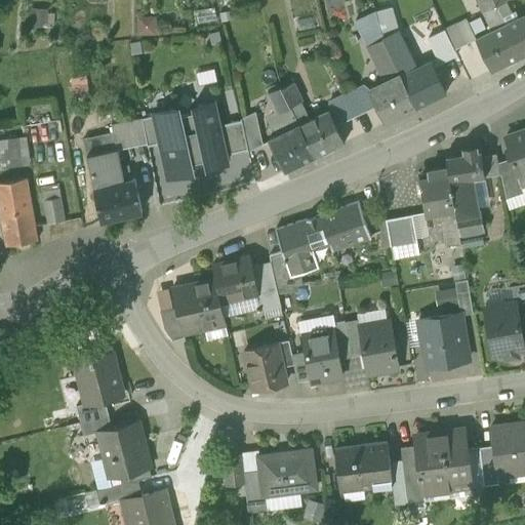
[(483,12),(496,6),(493,0),(476,0),(482,12),(483,12)]
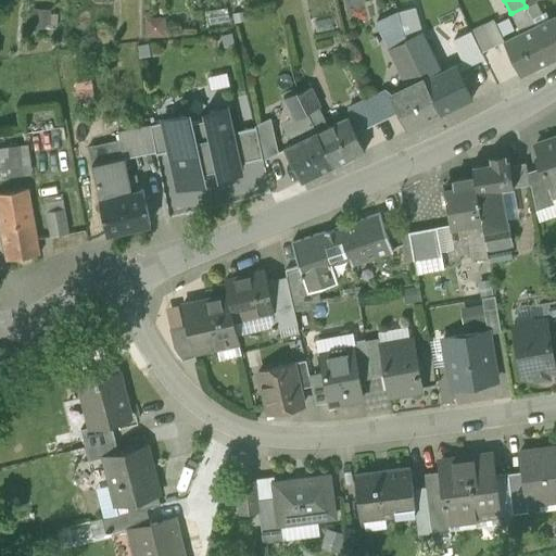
[(536,1),(526,7),(535,25),(545,21),(536,1)]
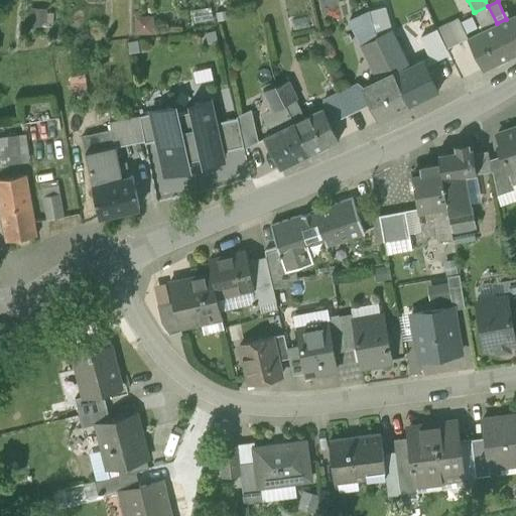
[(484,30),(497,23),(488,6),(475,12),(484,30)]
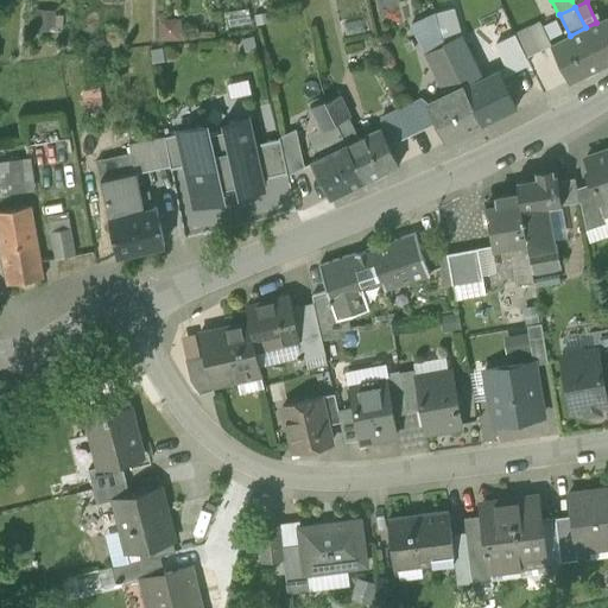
[(56,10),(33,8),(33,30),(55,31),(56,10)]
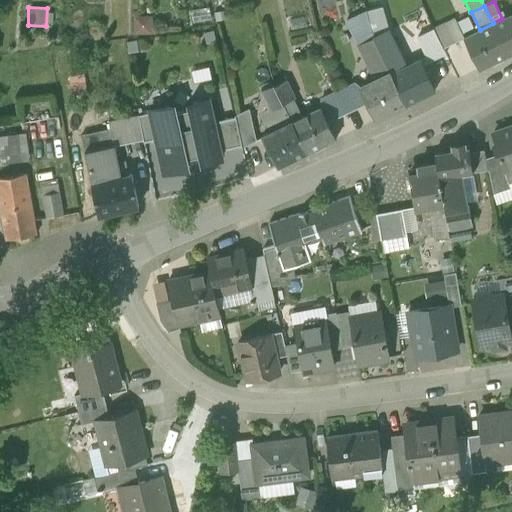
[(210,7),(191,10),(193,23),(212,20),(210,7)]
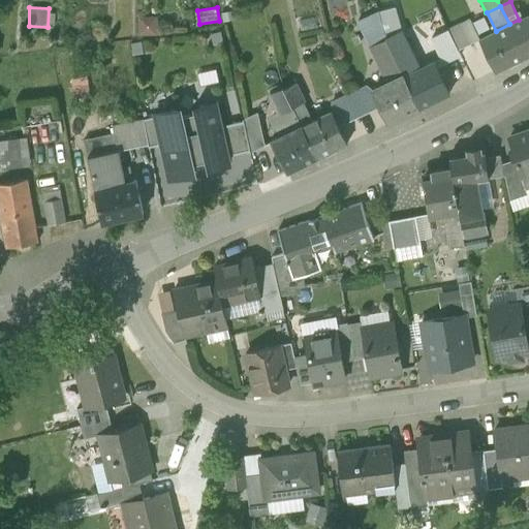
[(528,14),(519,20),(509,24),(525,57),(528,55),(528,14)]
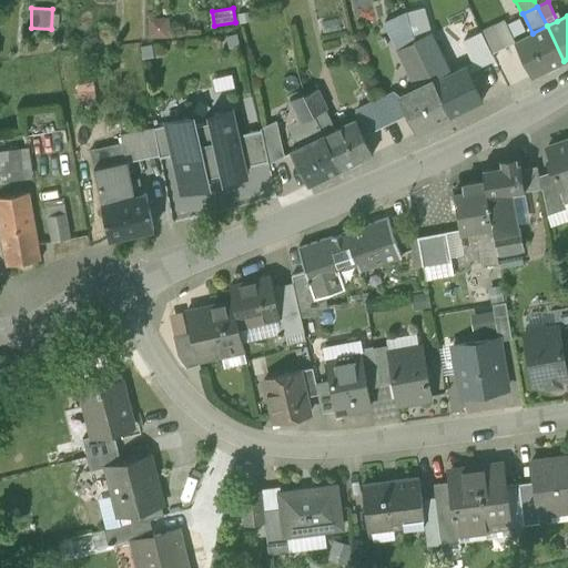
[(169,17),(149,17),(149,38),(169,38),(169,17)]
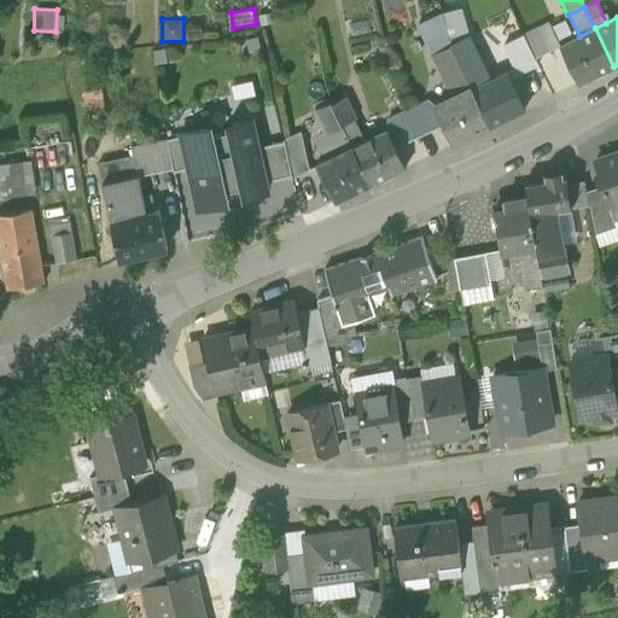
[(420,25),(431,47),(443,42),(432,21),(420,25)]
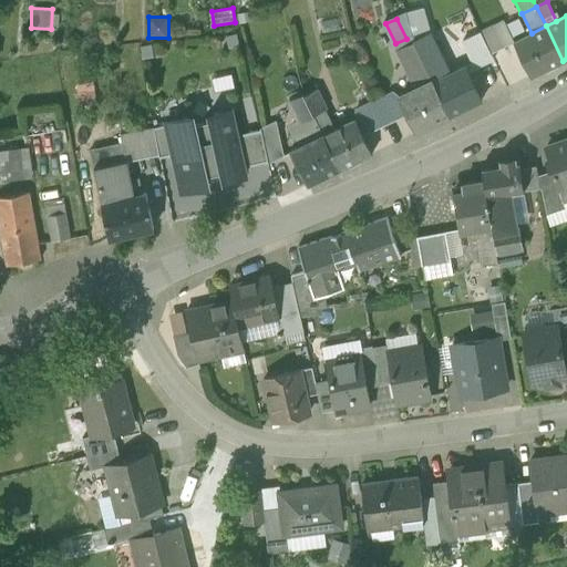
[(504,20),(494,26),(505,48),(514,42),(504,20)]
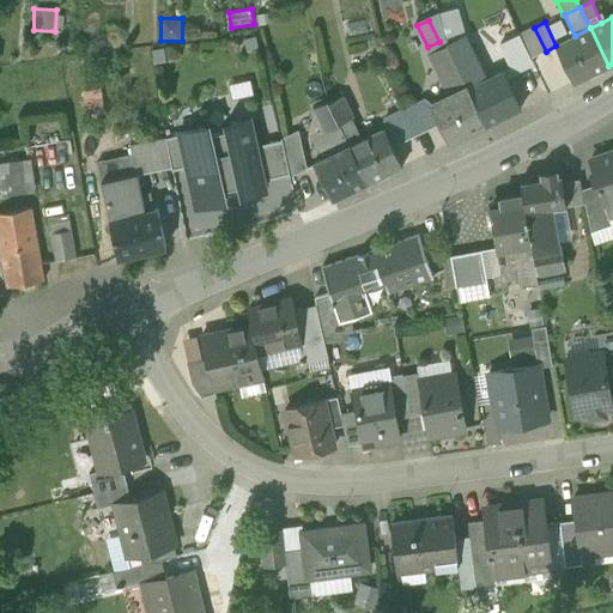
[(534,28),(519,35),(530,59),(546,52),(534,28)]
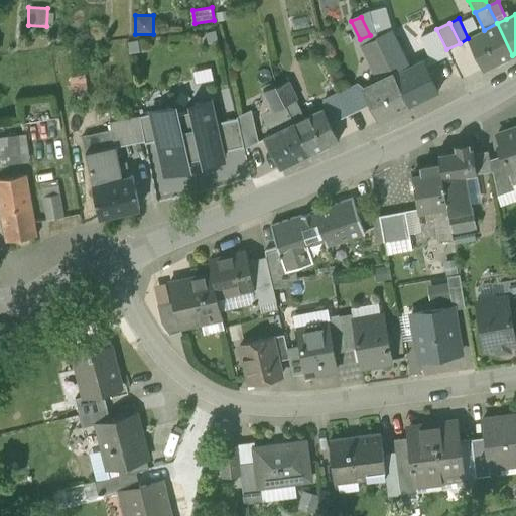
[(483,70),(512,55),(497,23),(484,30),(468,38),(483,70)]
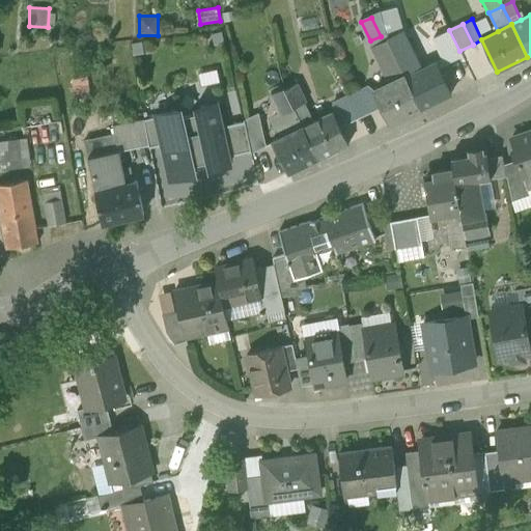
[(445,58),(459,51),(449,30),(448,28),(434,35),(445,58)]
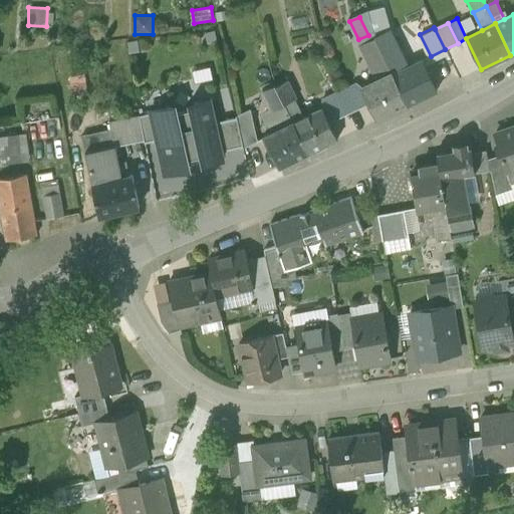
[(398,49),(389,31),(374,38),(365,43),(363,38),(358,41),(369,62),(383,55),(398,49)]
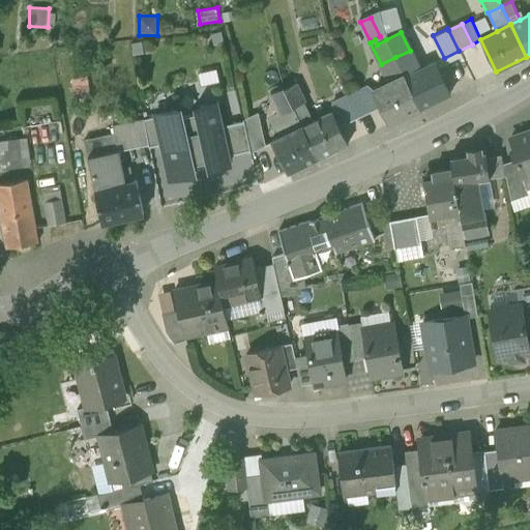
[(435,61),(419,69),(410,51),(395,57),(420,109),(450,94),(435,61)]
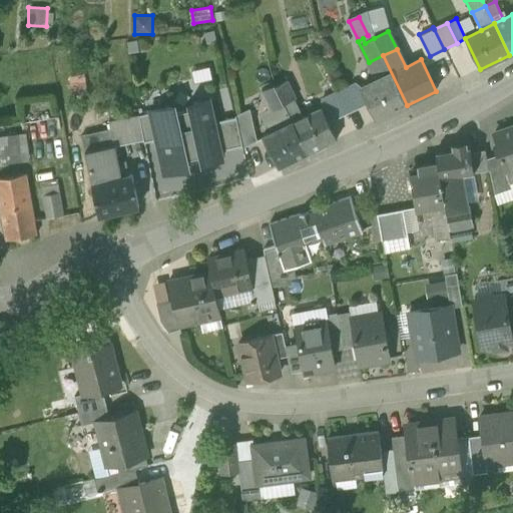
[(378,119),(407,105),(383,55),(369,62),(375,76),(382,78),(362,88),(378,119)]
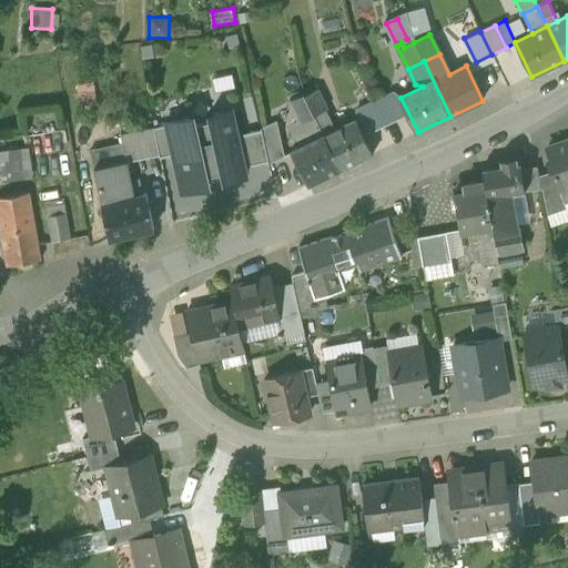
[(232,73),(212,78),(214,92),(235,88),(232,73)]
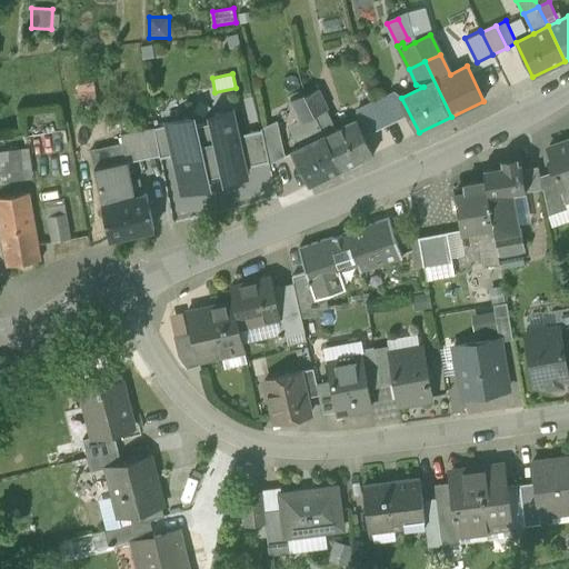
[(306,96),(315,115),(328,108),(319,89),(306,96)]
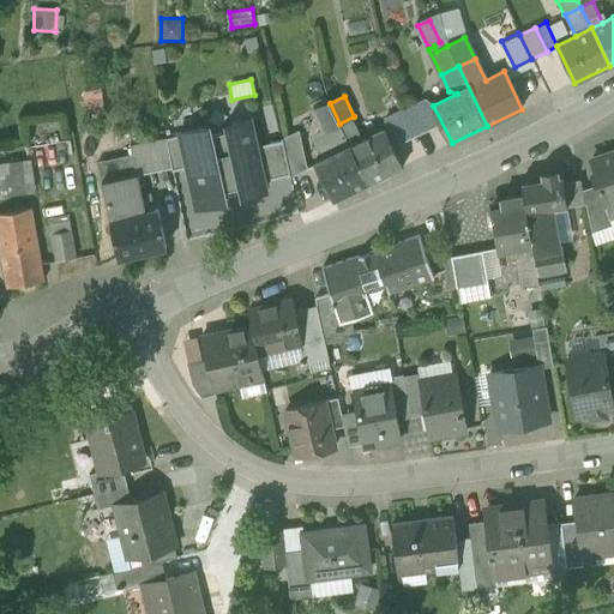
[(85,101),(86,112),(104,109),(103,98),(85,101)]
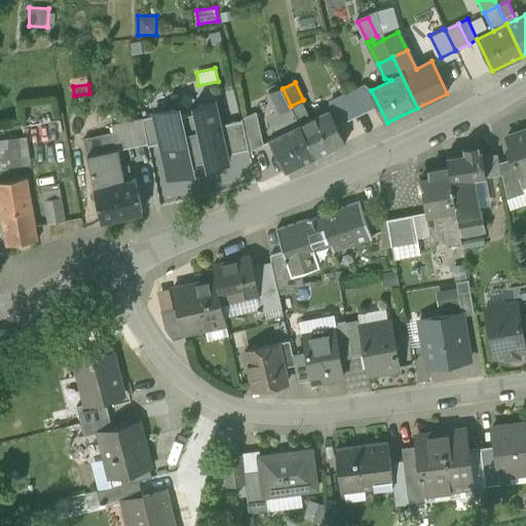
[(364,85),(344,95),(355,116),(375,108),(364,85)]
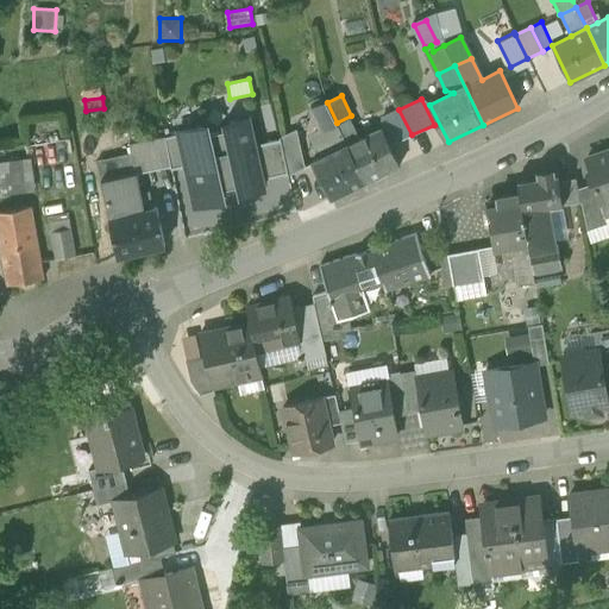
[(311,108),(320,130),(321,131),(337,123),(327,102),(326,101),(311,108)]
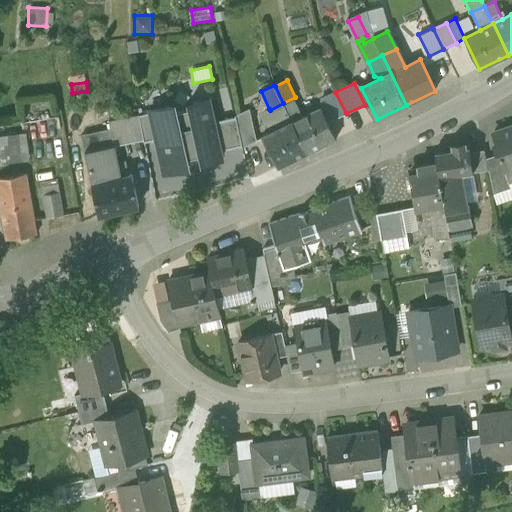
[(332,120),(346,113),(335,92),(321,99),(332,120)]
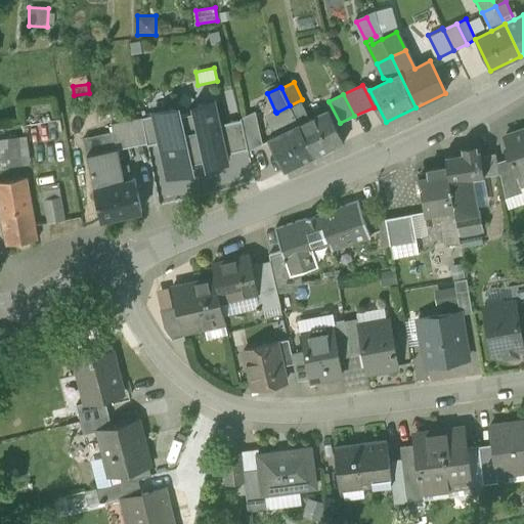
[(218,124),(213,101),(192,106),(193,112),(180,115),(179,107),(154,113),(154,115),(160,142),(168,177),(193,171),(191,162),(204,159),(206,167),(227,162),(225,155),(218,124)]
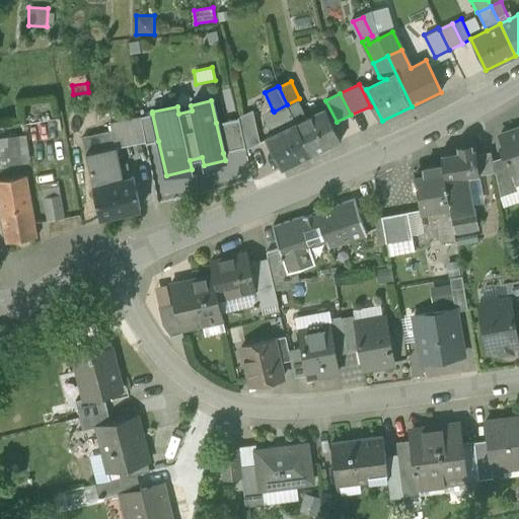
[(296,123),(287,104),(274,112),(273,110),(268,114),(277,132),(277,133),(296,123)]
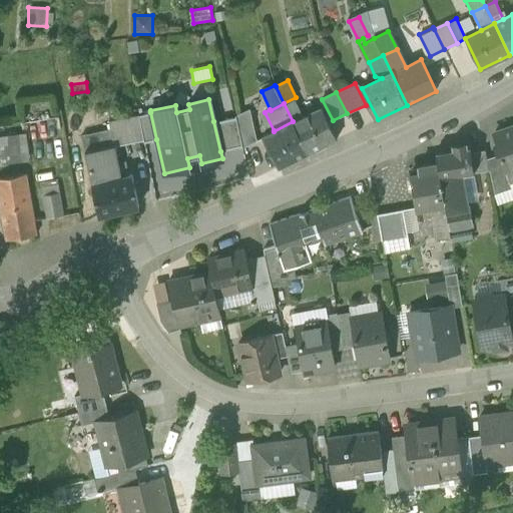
[(322,107),(293,121),(308,153),(337,139),(322,107)]
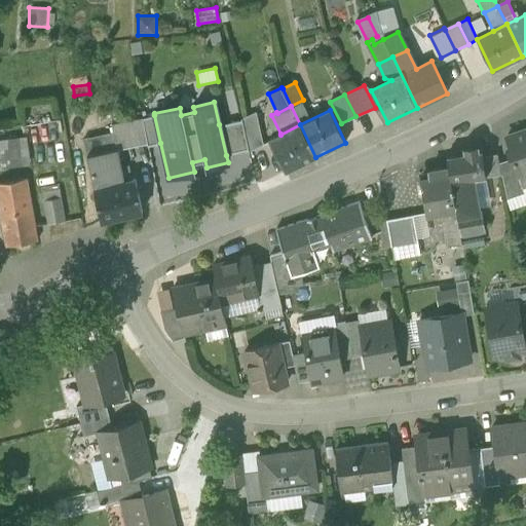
[(249,150),(249,151),(263,145),(256,111),(241,118),(241,120),(249,150)]
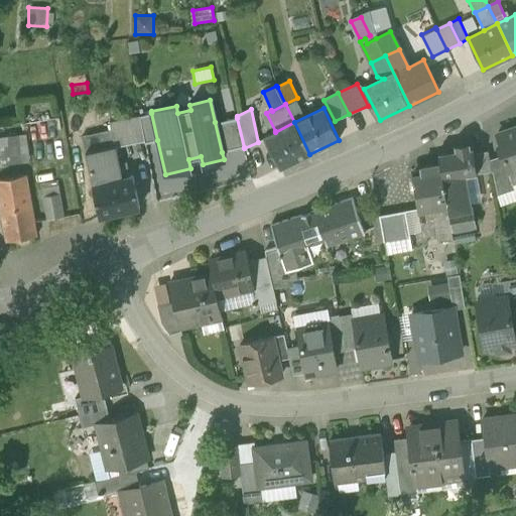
[(145,143),(157,140),(151,113),(139,116),(144,141),(145,143)]
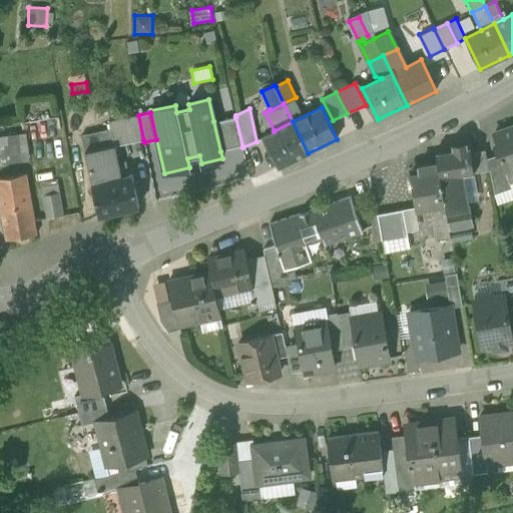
[(114,144),(114,145),(143,140),(138,115),(109,121),(110,128),(111,128),(114,144)]
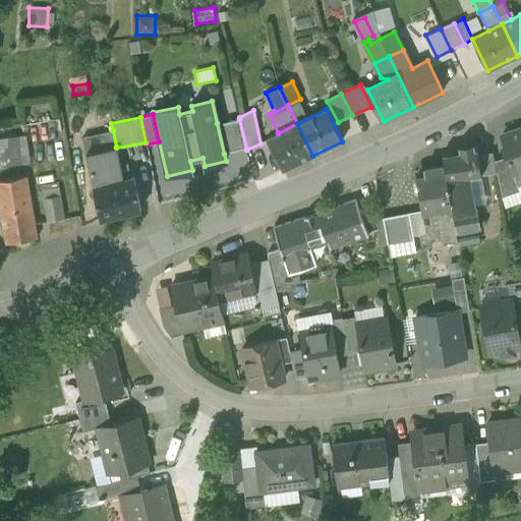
[(224,154),(246,149),(239,119),(217,123),(224,154)]
